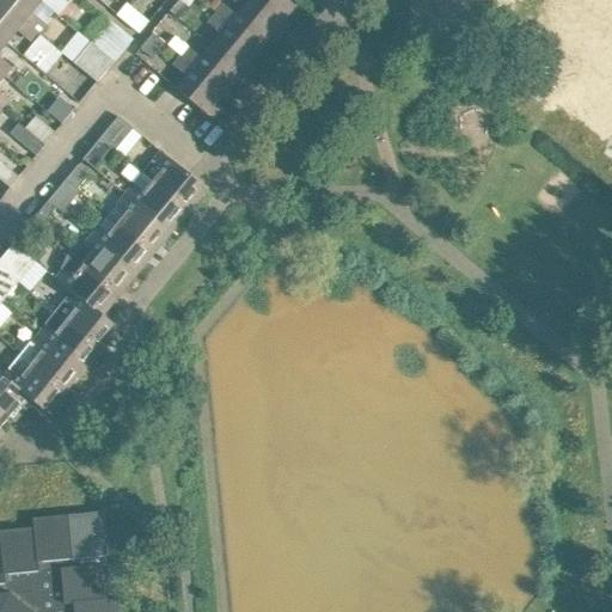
[(32,13),(42,1),(40,0),(0,0),(0,2),(40,35),(47,25),(32,13)]
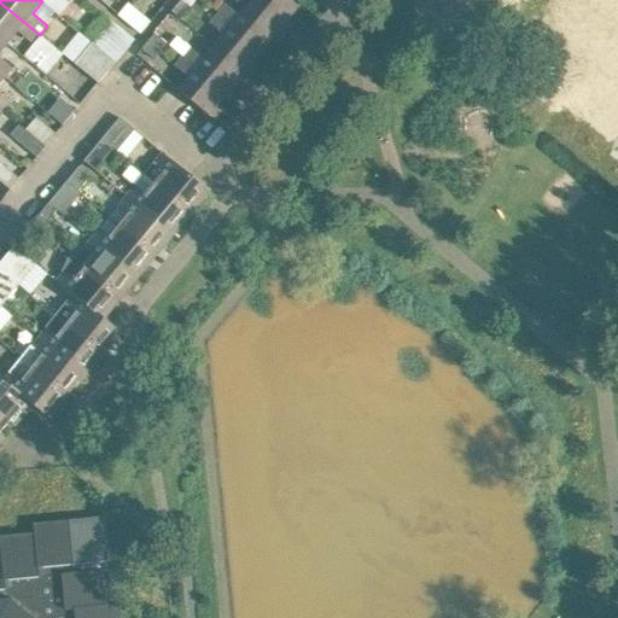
[(123,0),(115,0),(109,9),(118,16),(128,4),(123,0)]
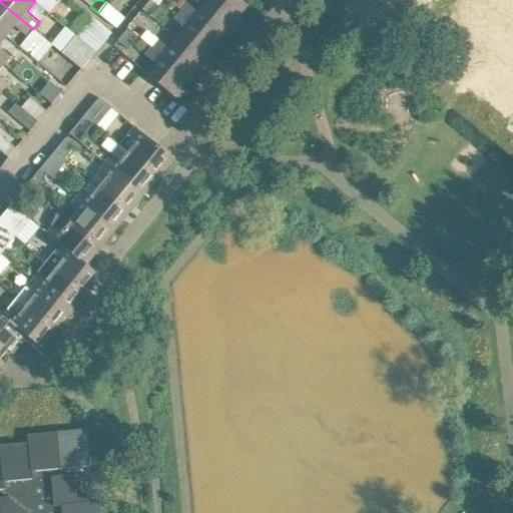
[(149,0),(141,10),(150,17),(159,7),(149,0)]
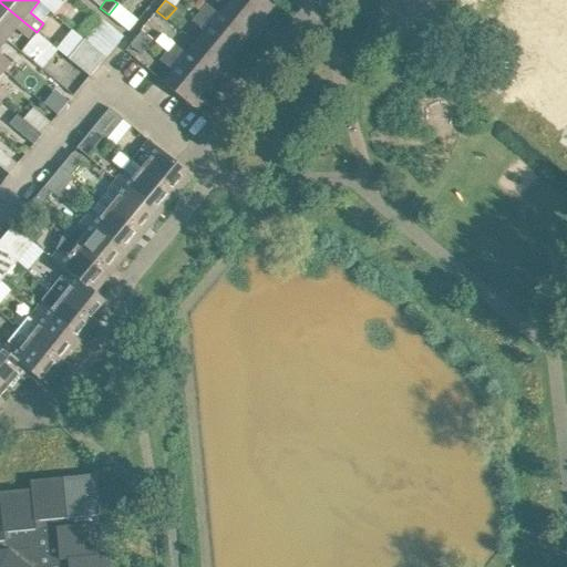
[(200,0),(199,0),(195,7),(200,11),(207,4),(200,0)]
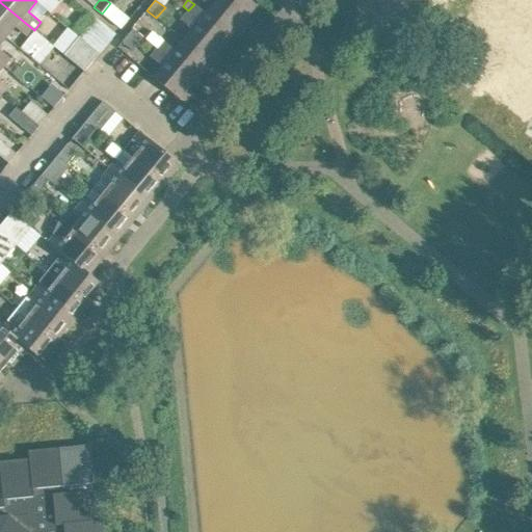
[(257,6),(248,0),(217,0),(214,4),(245,29),(250,22),(246,19),(257,6)]
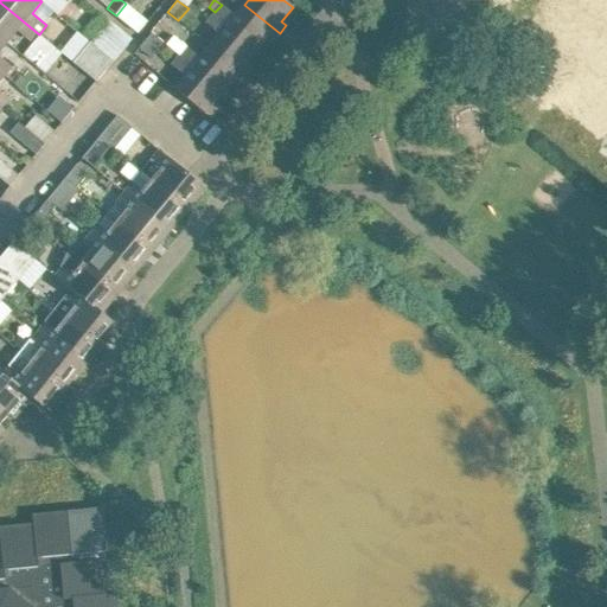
[(39,34),(0,2),(0,37),(7,43),(17,31),(31,44),(39,34)]
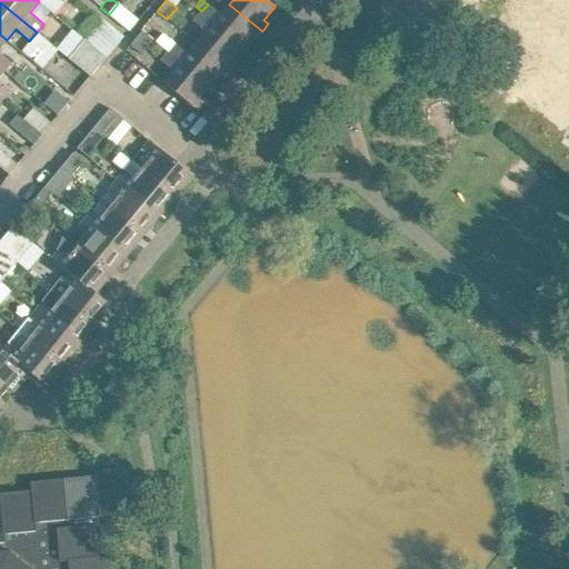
[(118,3),(109,15),(129,31),(139,20),(118,3)]
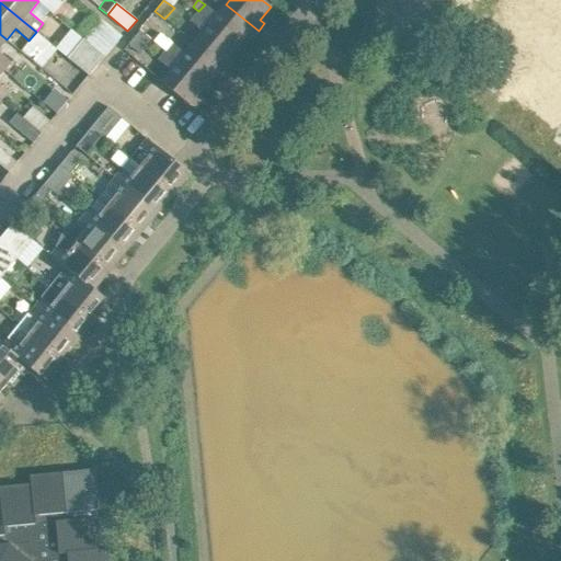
[(259,31),(226,4),(217,15),(205,4),(198,11),(197,13),(238,46),(248,34),(252,38),(259,31)]
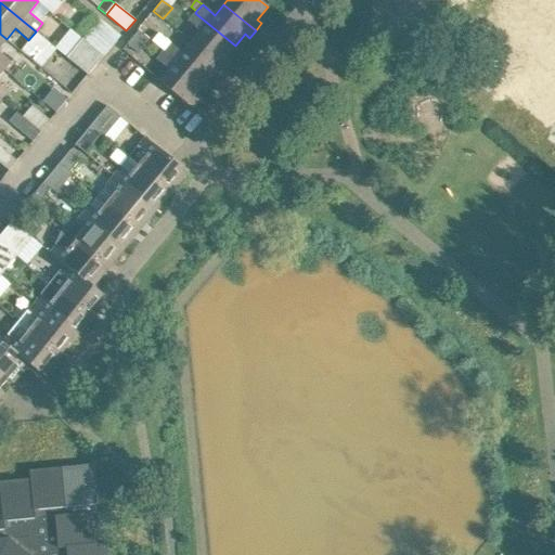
[(235,46),(195,13),(189,22),(201,31),(192,42),(223,69),(230,62),(226,57),(235,46)]
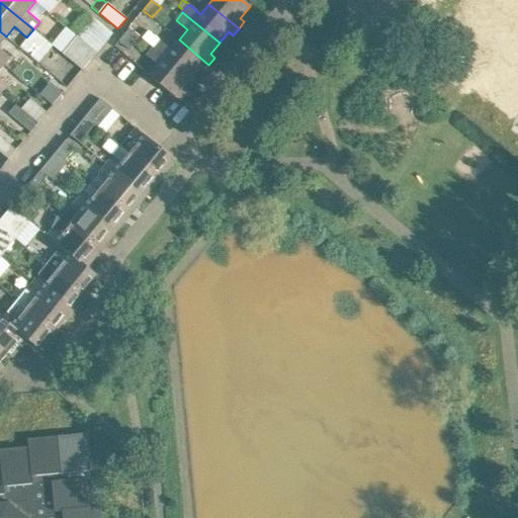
[(93,18),(77,37),(78,37),(96,53),(106,41),(112,33),(93,18)]
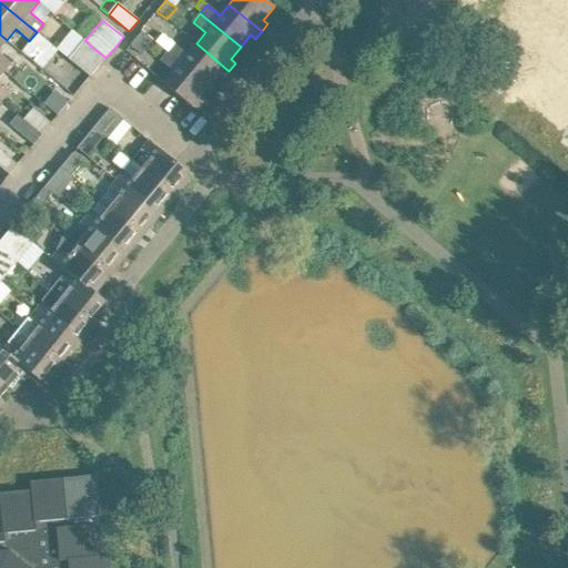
[(38,32),(21,50),(41,68),(58,50),(38,32)]
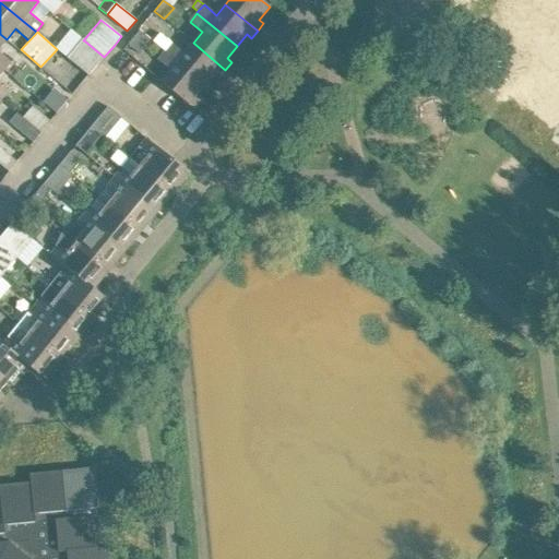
[(0,52),(0,47),(7,39),(0,34),(0,67),(3,70),(4,70),(11,62),(0,52)]
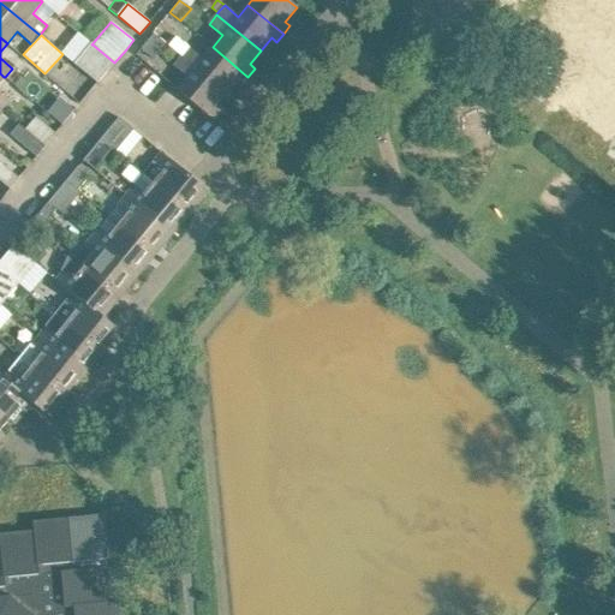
[(97,83),(114,63),(93,45),(76,65),(97,83)]
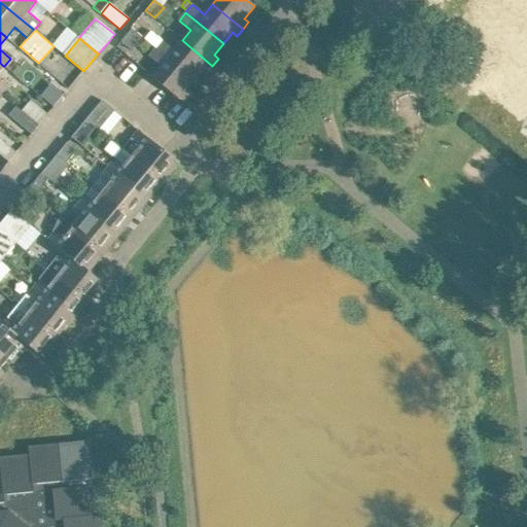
[(212,66),(182,40),(173,50),(162,41),(155,49),(194,80),(203,69),(207,73),(212,66)]
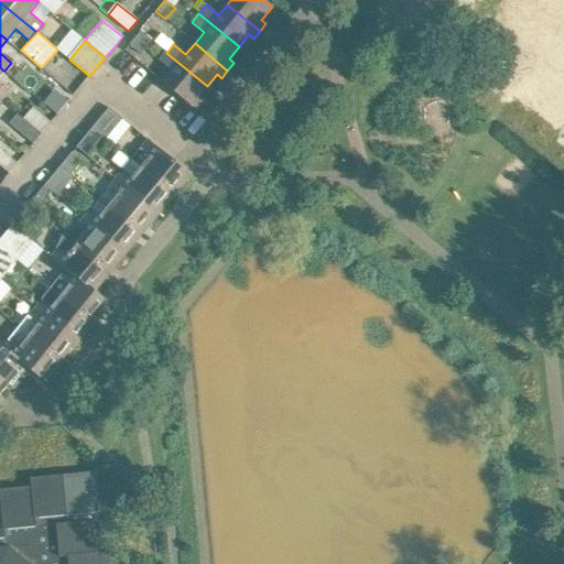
[(207,86),(166,53),(160,62),(172,72),(162,83),(195,110),(202,102),(196,98),(207,86)]
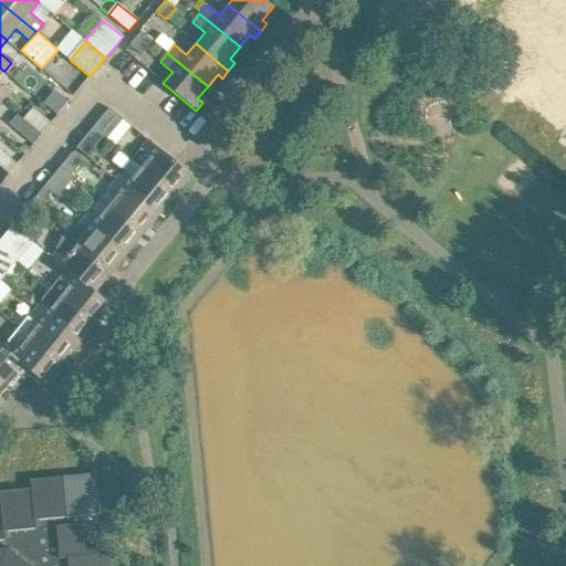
[(0,86),(0,76),(6,71),(4,71),(3,71),(0,67),(0,100),(2,102),(9,94),(0,86)]
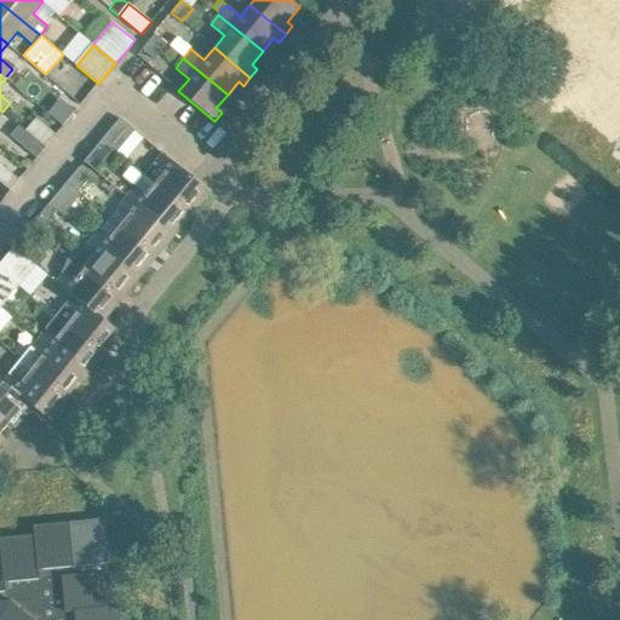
[(116,153),(135,131),(120,119),(102,141),(116,153)]
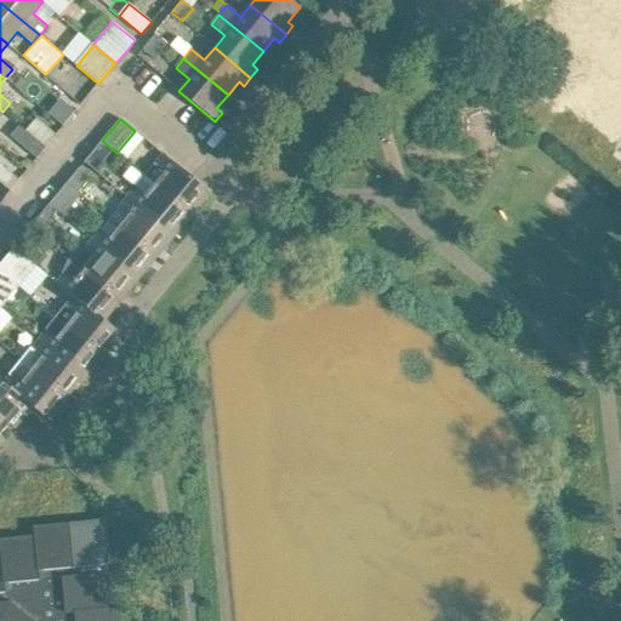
[(45,148),(27,132),(20,126),(10,136),(36,159),(45,148)]
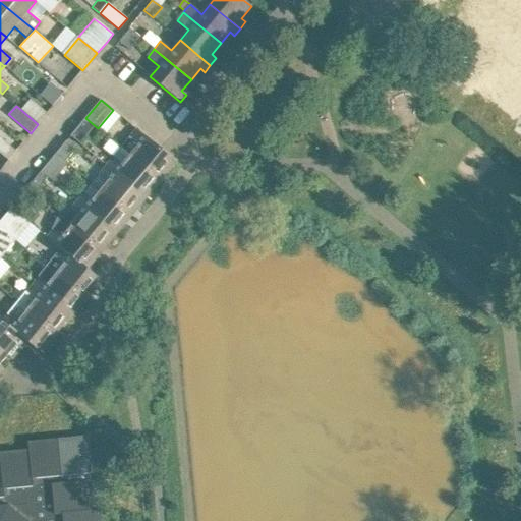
[(79,145),(91,130),(81,122),(70,136),(79,145)]
